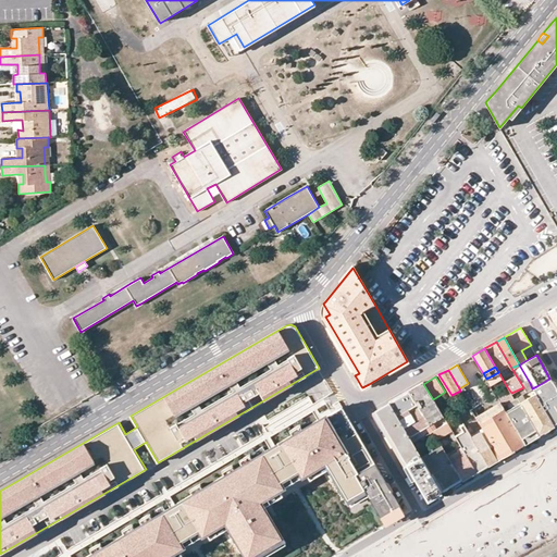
[(536,386),(540,393),(554,385),(549,379),(536,386)]
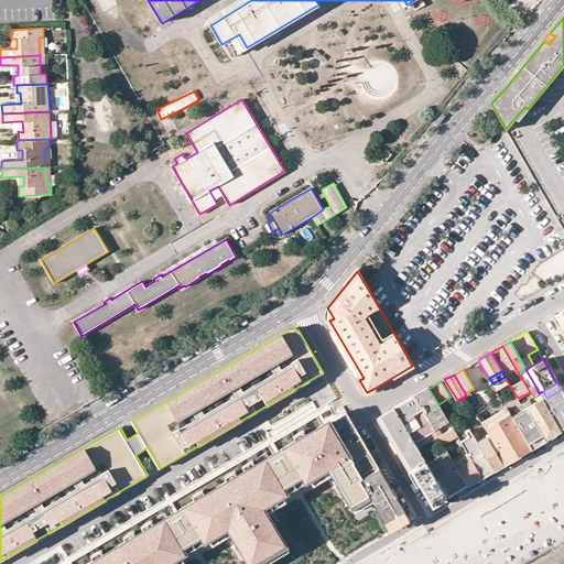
[(539,393),(537,388),(530,392),(532,397),(534,397),(539,393)]
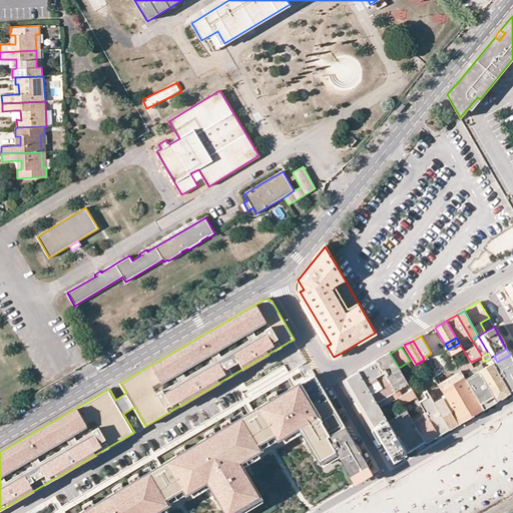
[(390,354),(377,361),(395,391),(408,384),(399,368),(390,354)]
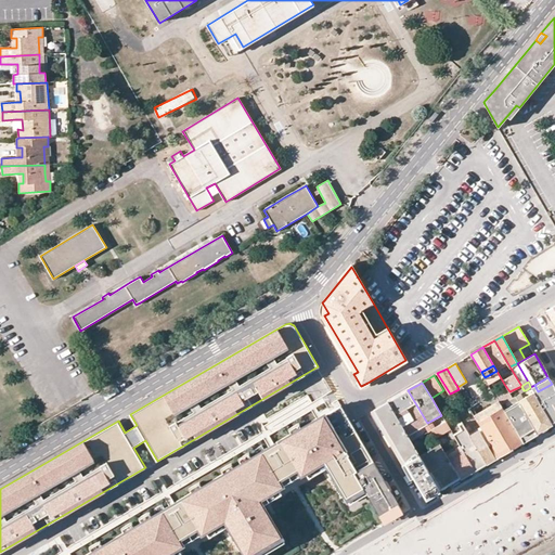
[(504,384),(492,390),(499,401),(501,404),(510,399),(513,398),(510,391),(504,384)]
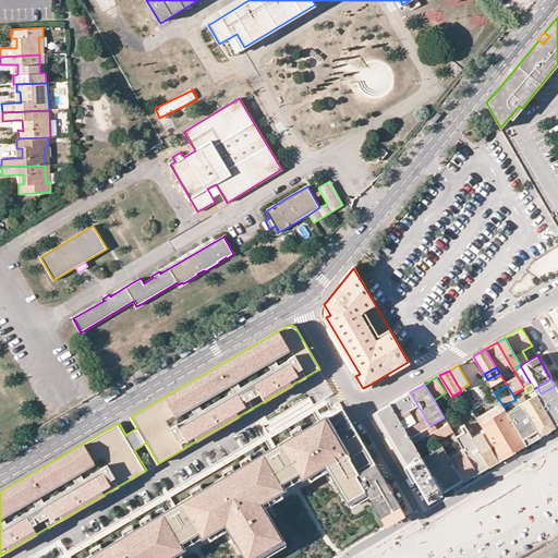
[(554,425),(557,422),(557,391),(555,386),(541,393),(537,387),(533,389),(554,425)]
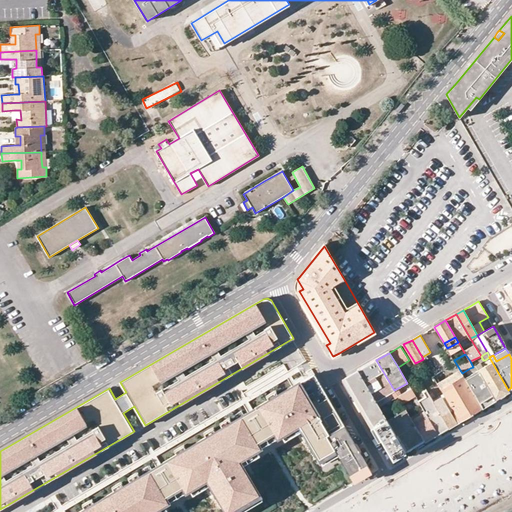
[(495,398),(508,390),(489,357),(485,360),(487,364),(482,367),(480,363),(475,365),(495,398)]
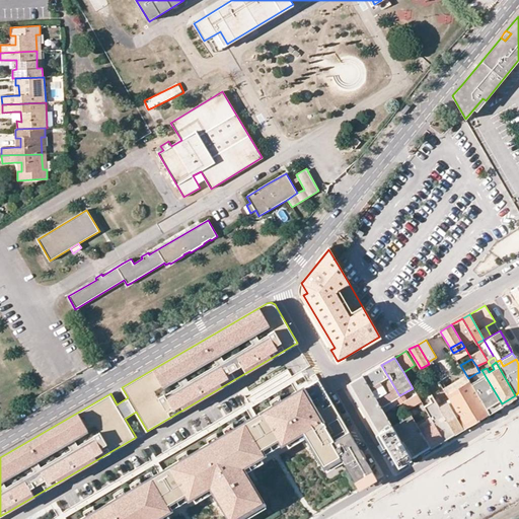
[(381,365),(364,375),(381,406),(396,397),(400,404),(403,402),(399,395),(381,365)]
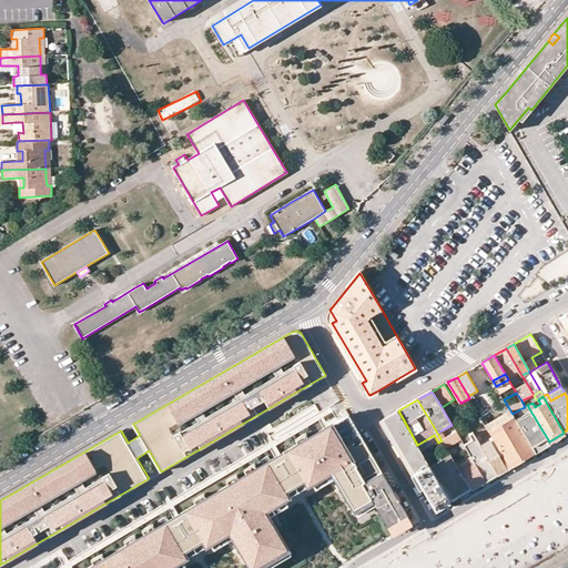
[(525,413),(516,418),(535,449),(549,442),(527,405),(525,407),(521,408),(525,413)]
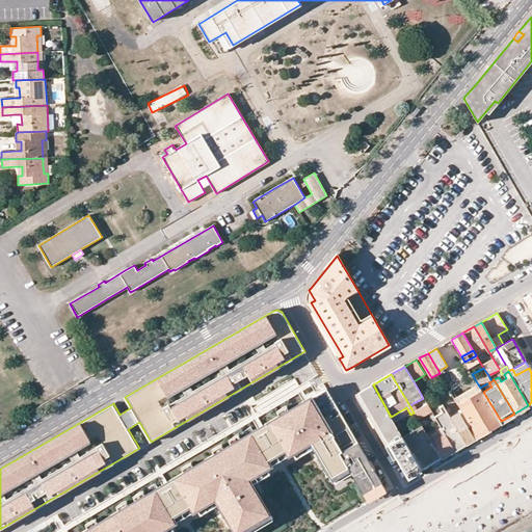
[(373,384),(360,393),(407,477),(421,469),(402,436),(395,423),(391,417),(373,384)]
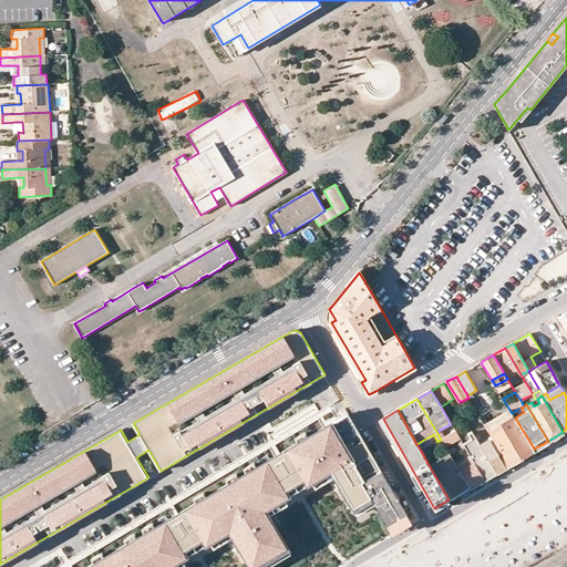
[(512,413),(509,410),(484,424),(487,431),(513,415),(512,413)]
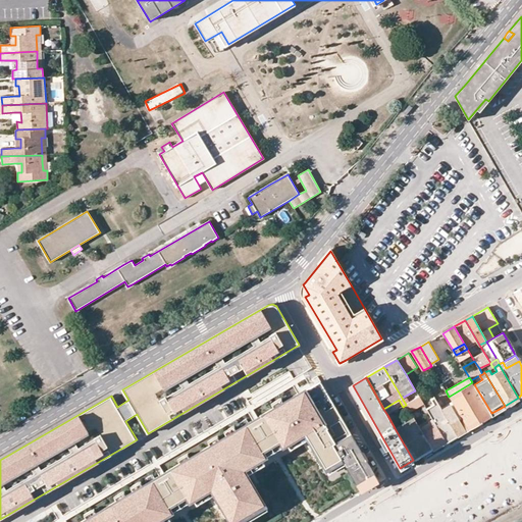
[(154,521),(168,514),(172,511),(169,506),(187,494),(191,501),(194,499),(211,488),(215,494),(231,521),(232,521),(264,504),(248,475),(244,469),(262,458),(266,456),(263,450),(280,439),(284,446),(288,444),(306,432),(309,438),(326,467),(342,458),(333,444),(351,433),(320,381),(261,416),(263,420),(254,425),(252,421),(167,471),(169,475),(160,480),(158,477),(82,521),(154,521)]
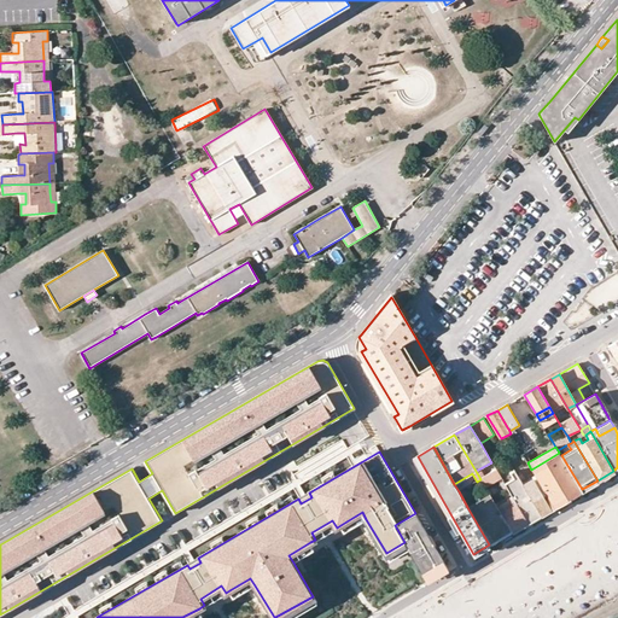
[(553,506),(582,489),(561,455),(559,453),(531,470),(537,479),(553,506)]
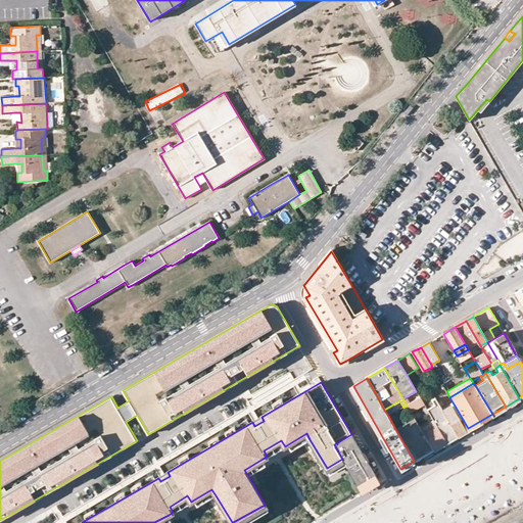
[(423,403),(420,397),(407,406),(411,411),(423,403)]
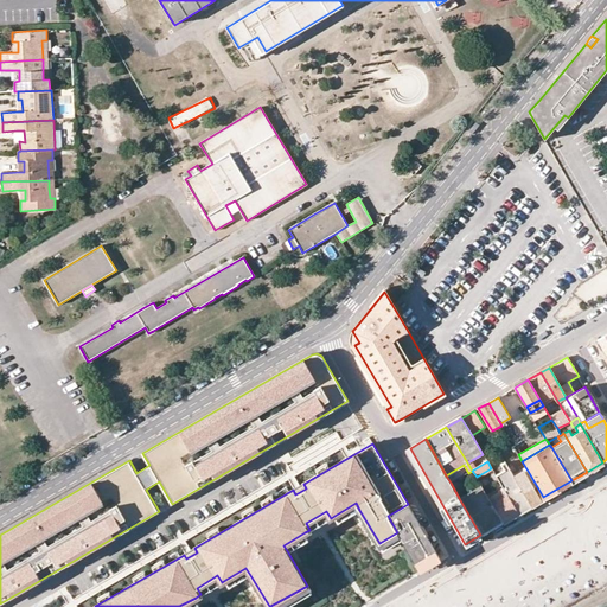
[(517,512),(530,505),(508,466),(505,462),(502,464),(505,472),(497,477),(502,486),(517,512)]
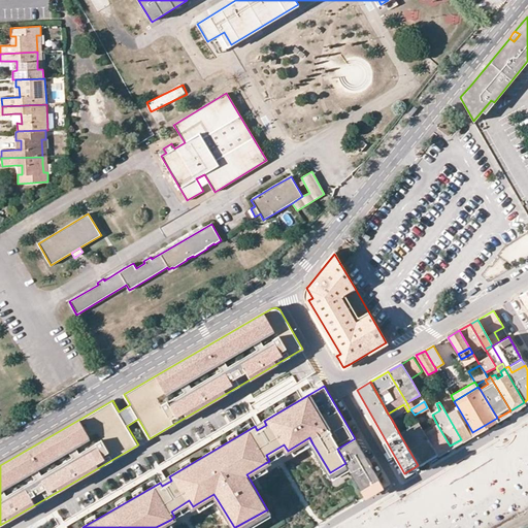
[(444,404),(441,405),(461,439),(472,432),(459,409),(451,415),(444,404)]
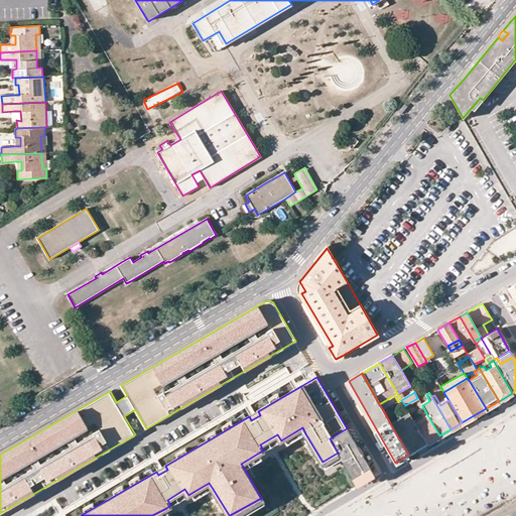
[(258,411),(249,416),(251,420),(260,415),(258,411)]
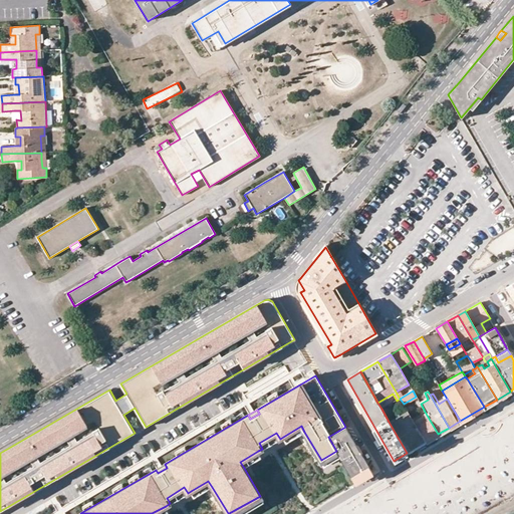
[(408,411),(389,422),(407,453),(426,441),(413,419),(408,411)]
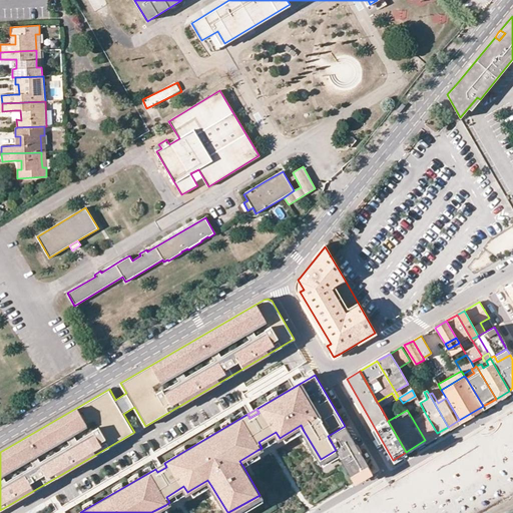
[(424,411),(412,418),(425,440),(437,433),(424,411)]
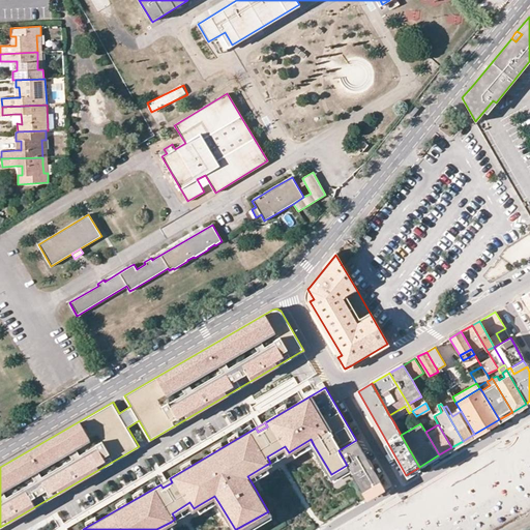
[(311,439),(292,450),(296,455),(314,445),(311,439)]
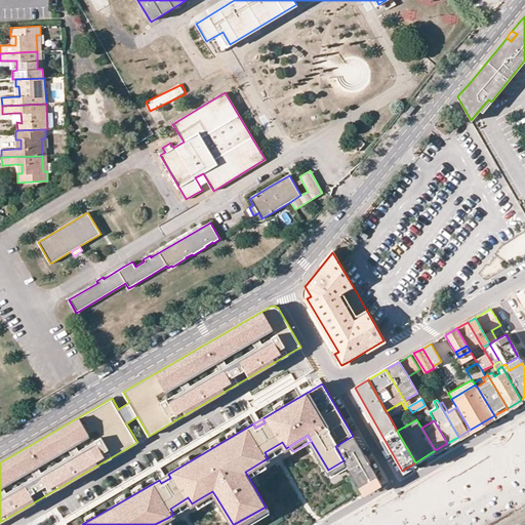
[(362,493),(379,482),(360,449),(354,452),(353,449),(351,446),(356,442),(353,436),(335,446),(344,460),(347,467),(362,493)]
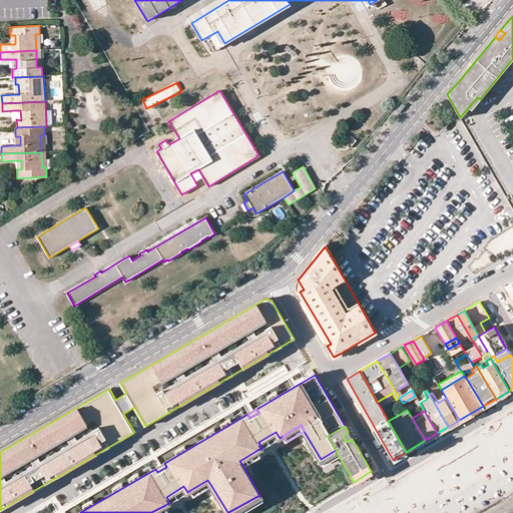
[(262,448),(280,438),(276,432),(259,442),(262,448)]
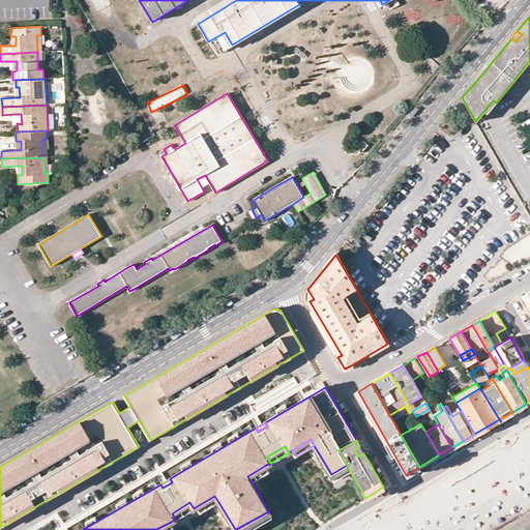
[(252,482),(270,471),(266,465),(247,476),(252,482)]
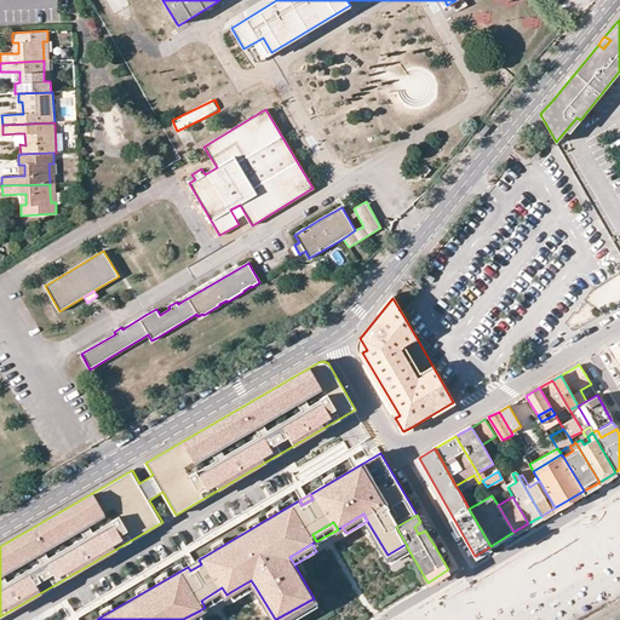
[(406,544),(388,555),(391,562),(409,551),(406,544)]
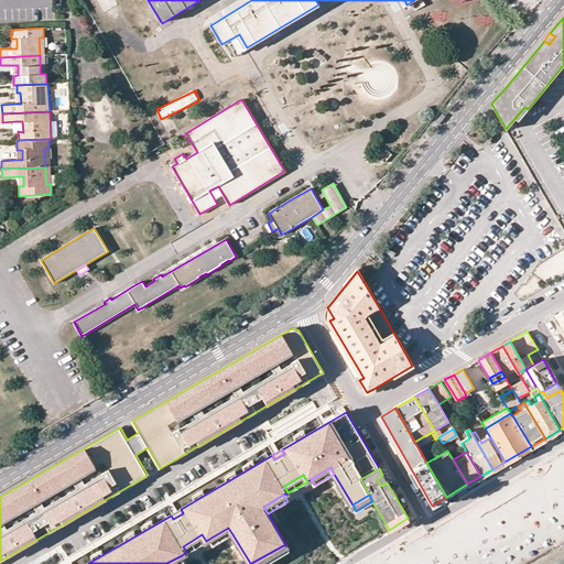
[(181,509),(171,516),(173,519),(183,513),(181,509)]
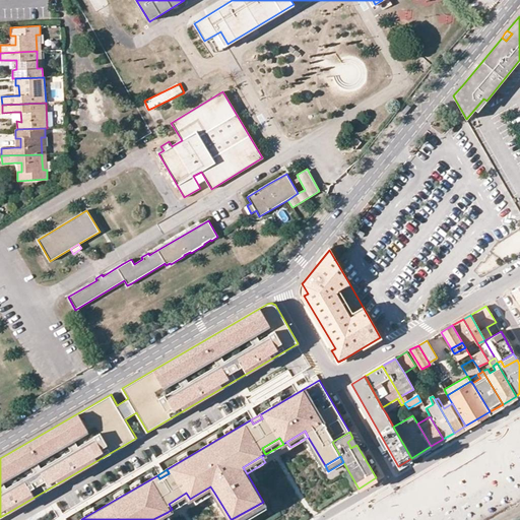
[(425,479),(375,494),(371,515),(377,519),(389,519),(390,518),(392,519),(398,519),(399,518),(406,516),(399,514),(397,508),(396,515),(389,514),(392,497),(402,505),(405,504),(404,513),(411,505),(406,501),(428,505),(423,511),(432,508),(428,496),(437,485),(426,489),(424,486),(425,479)]
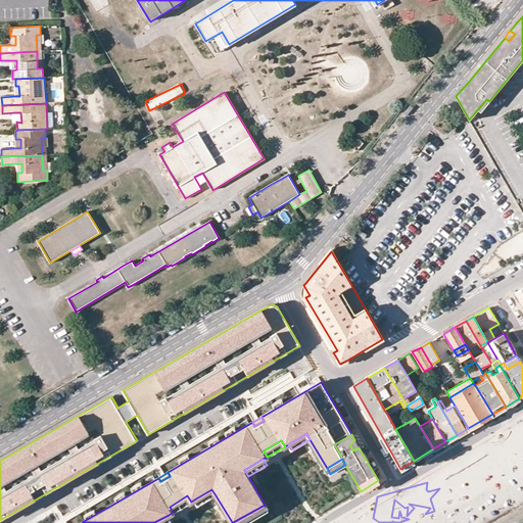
[(198,506),(216,495),(211,489),(194,500),(198,506)]
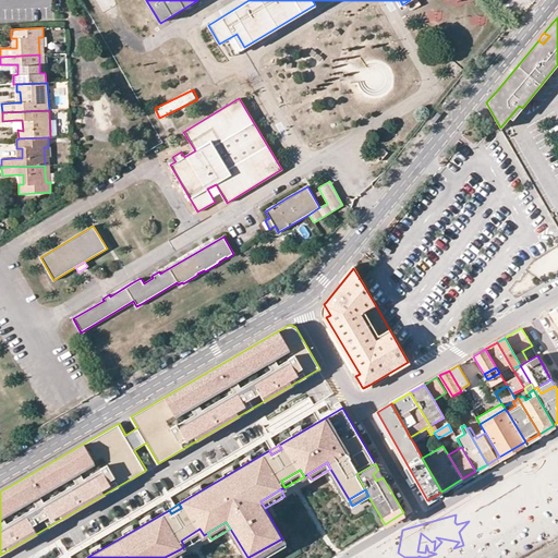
[(199,529),(181,541),(184,546),(204,535),(199,529)]
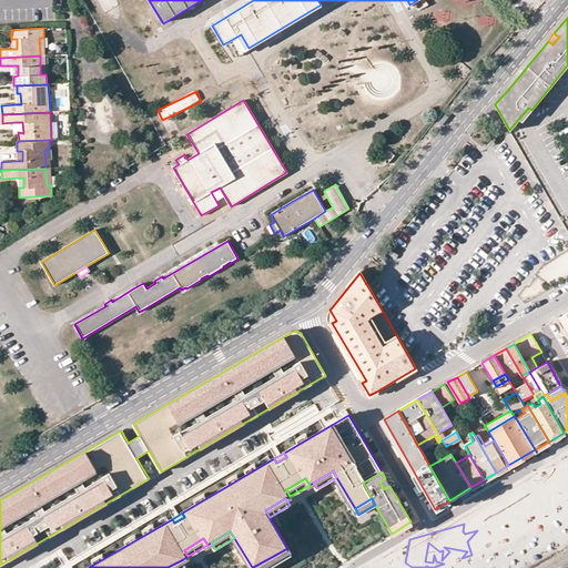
[(287,548),(253,567),(269,567),(292,555),(287,548)]
